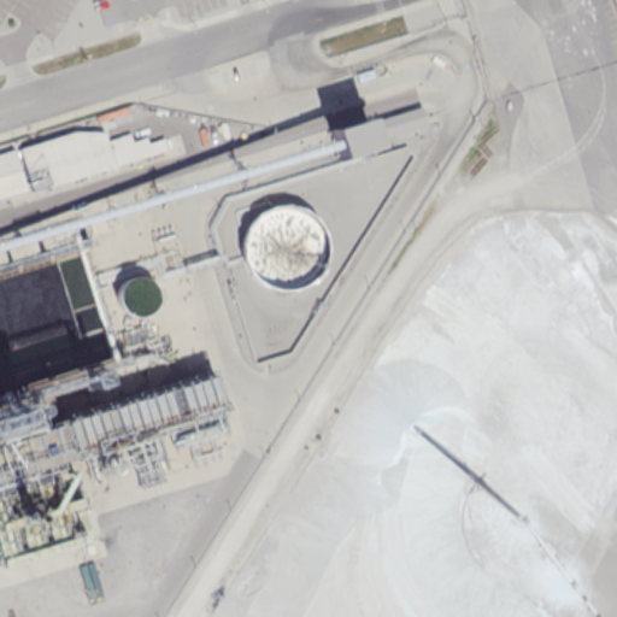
[(336,156),(328,129),(365,116),(368,124),(421,106),(425,121),(374,137),(375,142),(336,156)]
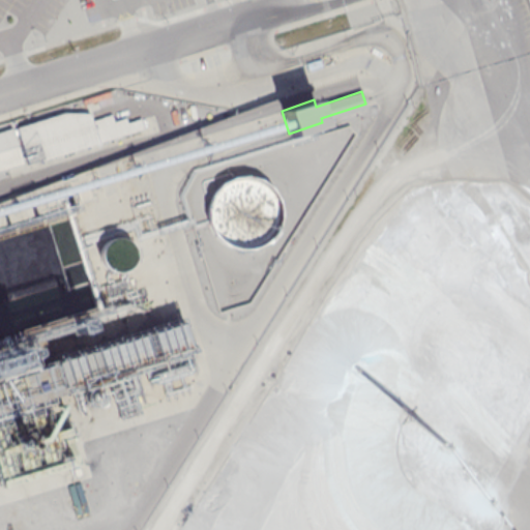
[(0,169),(0,131),(62,113),(89,113),(91,120),(112,114),(114,124),(123,121),(125,127),(139,123),(140,127),(0,169)]
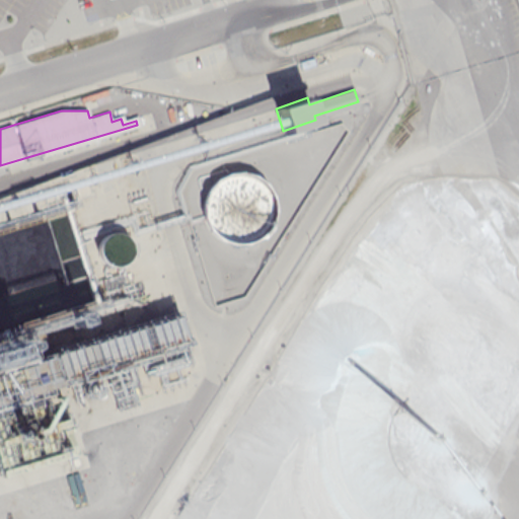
[(271,190),(276,201),(276,212),(273,223),(266,233),(256,239),(245,243),(234,243),(223,239),(213,232),(207,222),(204,210),(206,198),(211,188),(219,178),(230,173),(242,171),(253,174),(264,180),(271,190)]
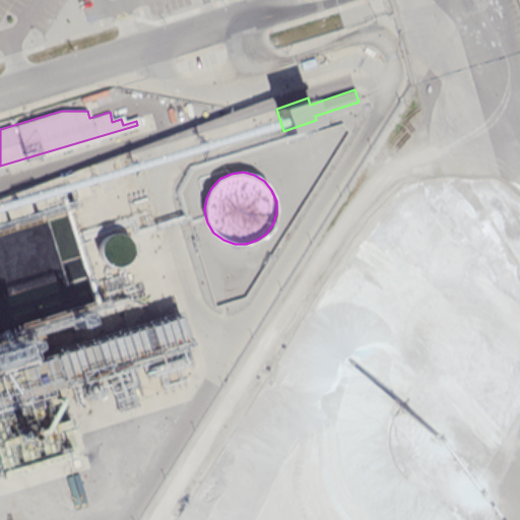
[(122,264),(126,260),(128,255),(129,250),(128,244),(126,240),(121,236),(116,234),(111,234),(106,235),(101,238),(98,243),(95,248),(95,253),(98,258),(101,262),(106,265),(111,267),(116,266),(122,264)]
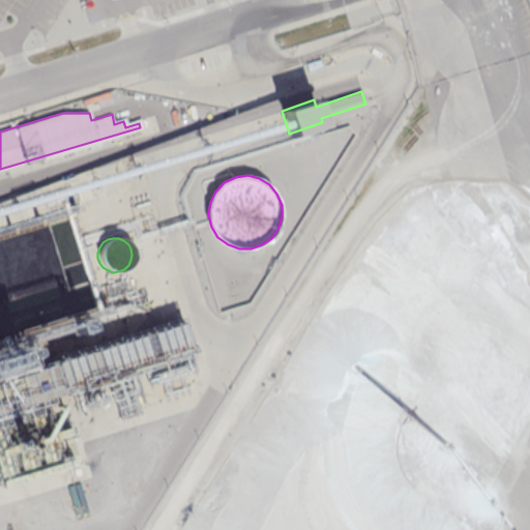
[(0,480),(5,501),(11,500),(7,483),(76,466),(71,449),(37,458),(17,463),(13,451),(0,454),(0,480)]
